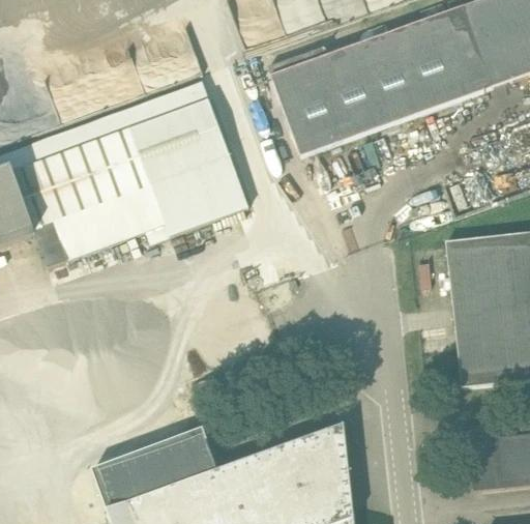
[(476,0),(330,54),(326,44),(268,64),(301,154),(529,69),(529,0),(476,0)]
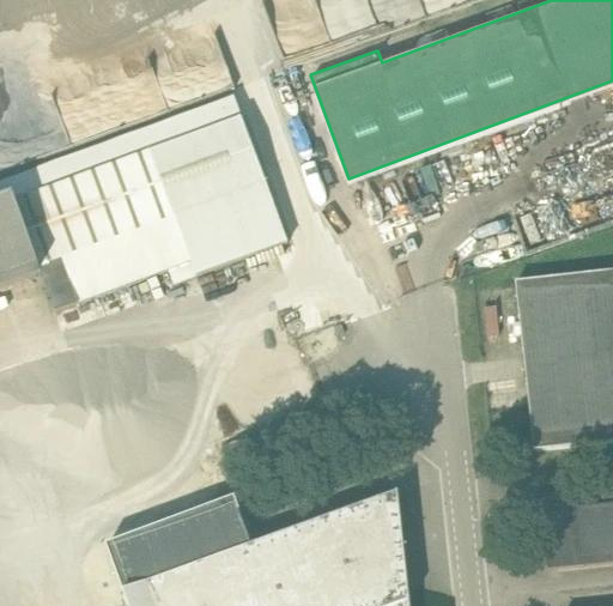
[(287,236),(234,90),(0,174),(0,277),(40,262),(54,305),(72,298),(123,280),(170,264),(175,279),(198,271),(287,236)]
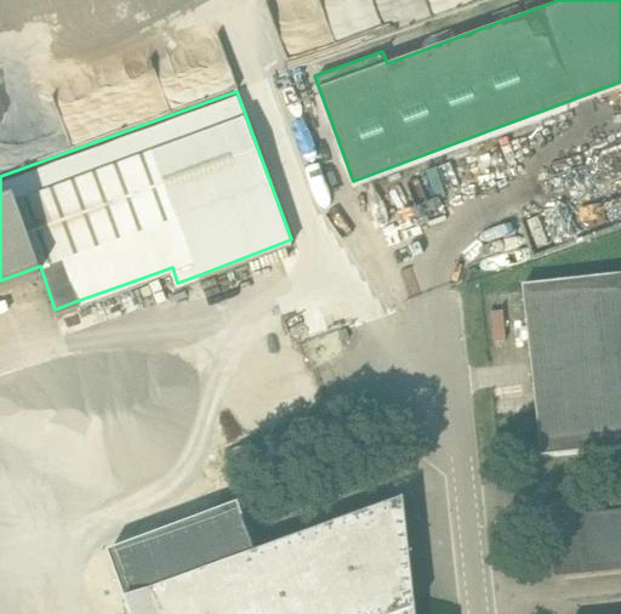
[(620,442),(620,271),(523,280),(541,450),(620,442)]
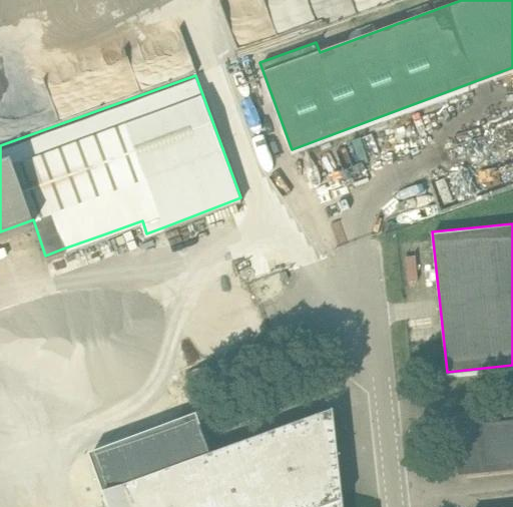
[(512,396),(500,397),(501,410),(512,408),(512,396)]
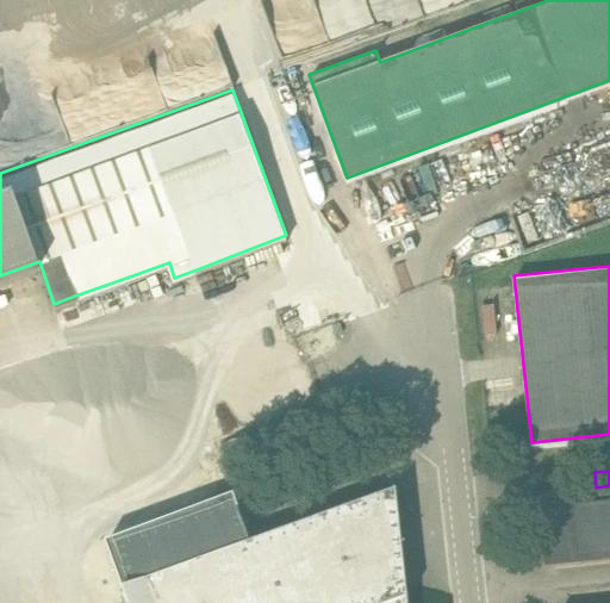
[(249,538),(124,580),(132,602),(408,602),(408,592),(406,592),(396,485),(249,536),(249,538)]
